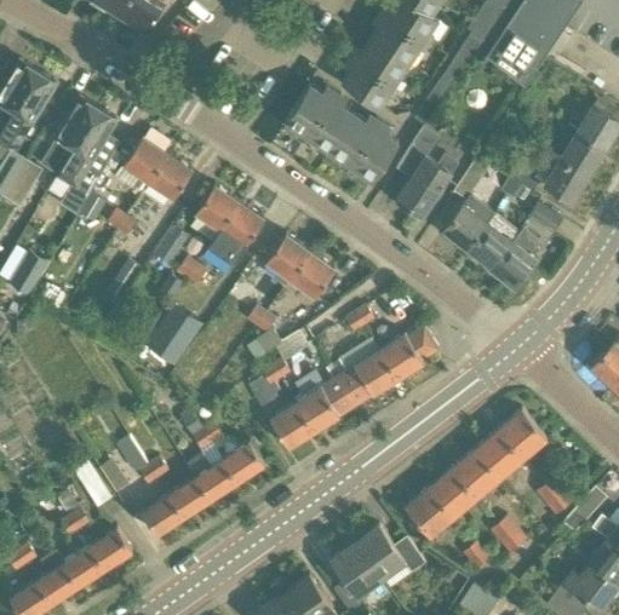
[(90,0),(118,16),(126,0),(90,0)]
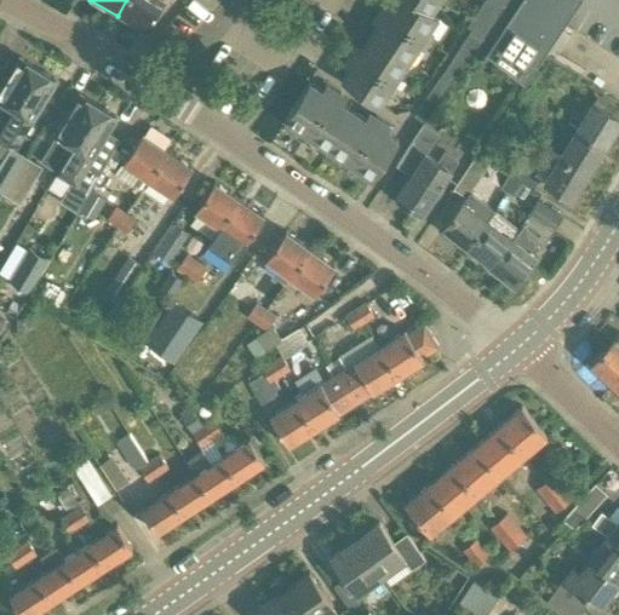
[(126,0),(118,16),(144,33),(162,3),(158,0),(126,0)]
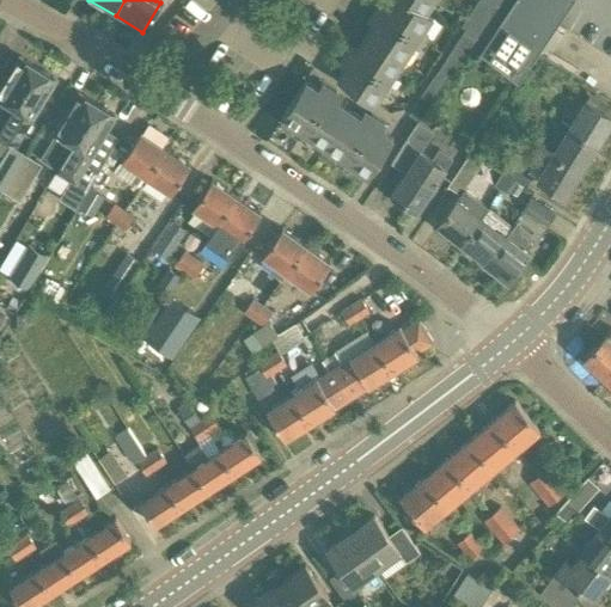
[(379,4),(372,13),(416,43),(431,22),(425,17),(398,0),(390,0),(385,7),(379,4)]
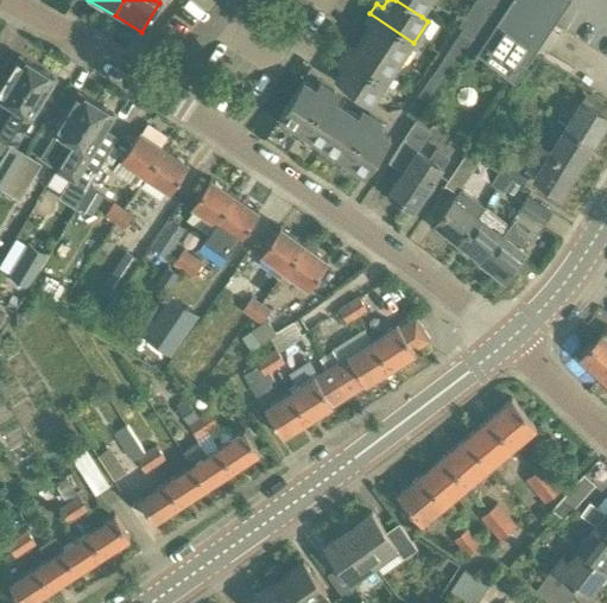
[(432,0),(396,0),(422,17),(432,0)]
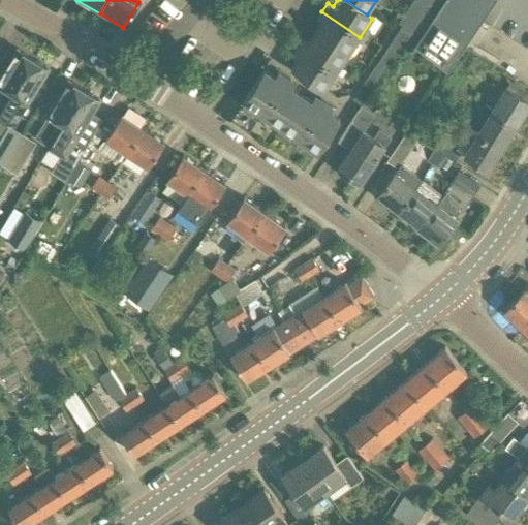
[(414,0),(397,26),(401,29),(351,102),(361,109),(403,45),(446,73),(476,28),(479,25),(495,0),(414,0)]
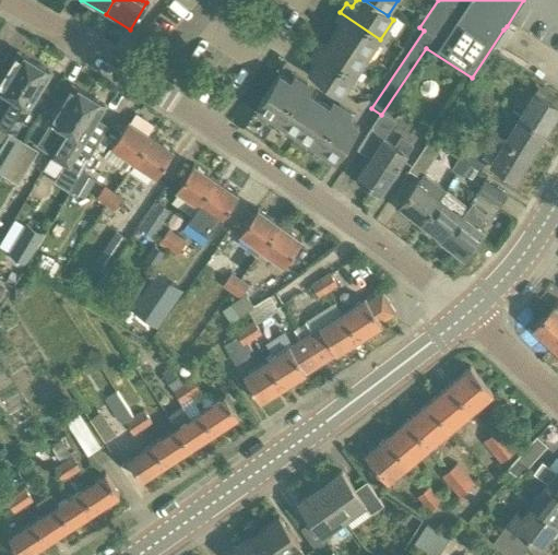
[(340,25),(333,36),(367,59),(380,39),(340,12),(334,22),(340,25)]
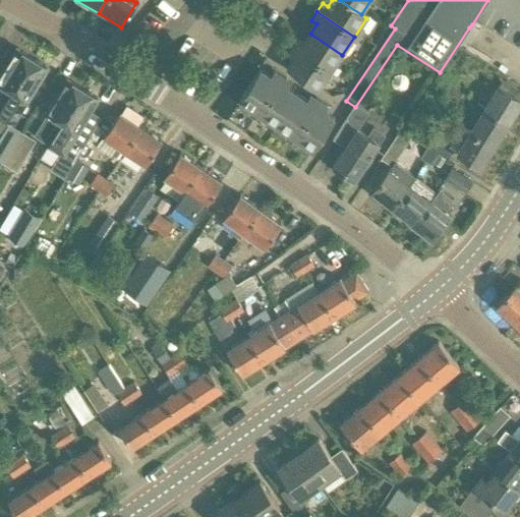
[(342,55),(310,34),(303,43),(298,39),(292,48),(330,73),(342,55)]
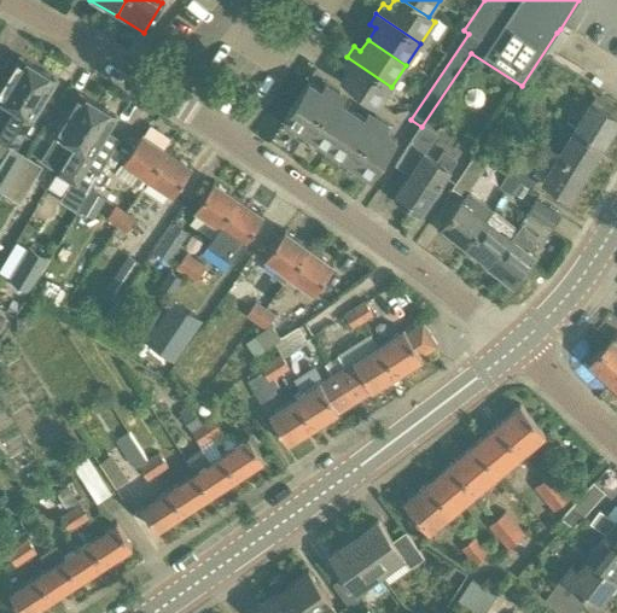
[(391,87),(347,57),(341,68),(347,71),(338,83),(377,109),(391,87)]
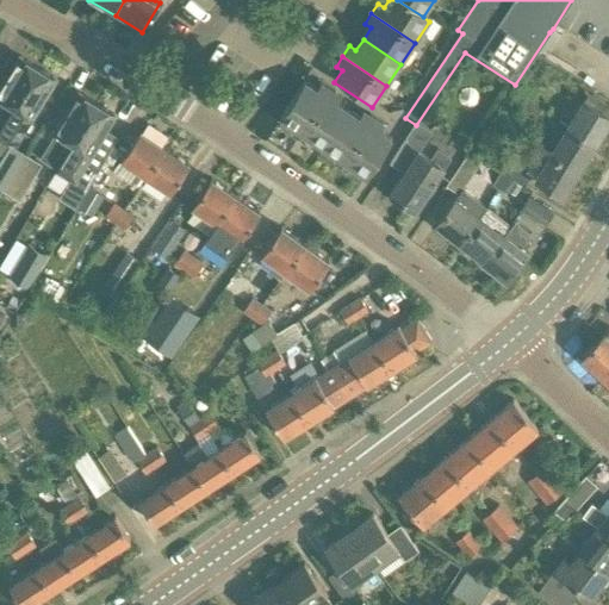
[(0,128),(36,72),(18,61),(0,88),(0,128)]
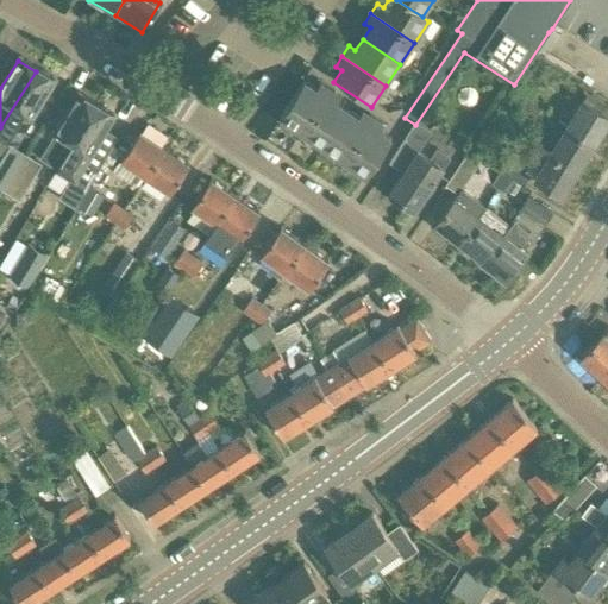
[(54,83),(36,71),(0,127),(0,138),(11,145),(27,120),(30,121),(54,83)]
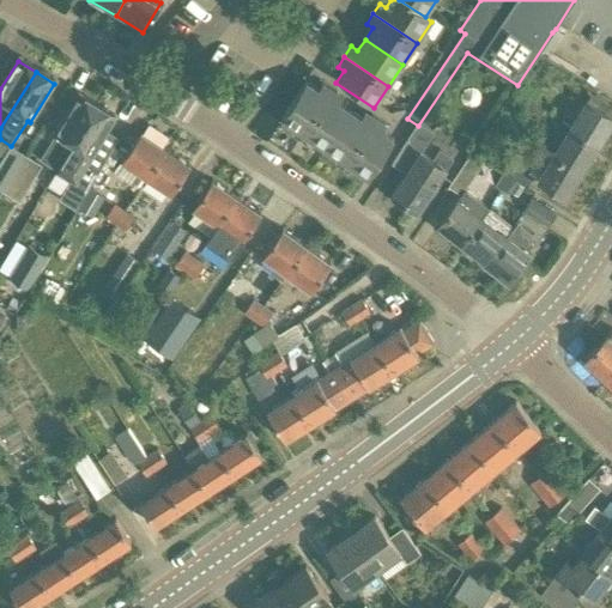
[(302,138),(331,93),(321,86),(316,92),(304,85),(279,123),(302,138)]
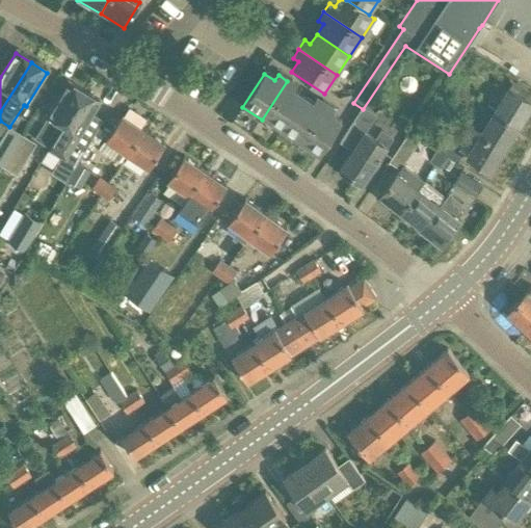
[(455,98),(461,86),(450,80),(444,90),(455,98)]
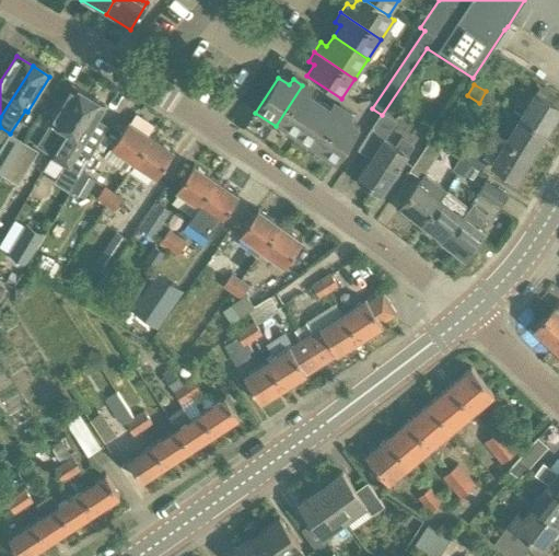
[(312,91),(302,85),(276,126),(295,139),(318,104),(307,97),(312,91)]
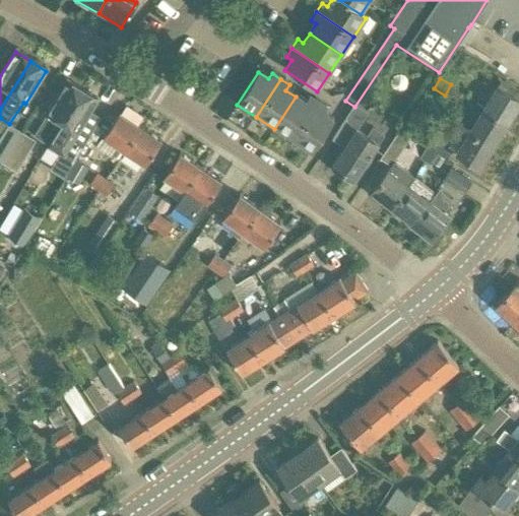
[(57,134),(81,92),(66,84),(47,117),(48,118),(43,126),(57,134)]
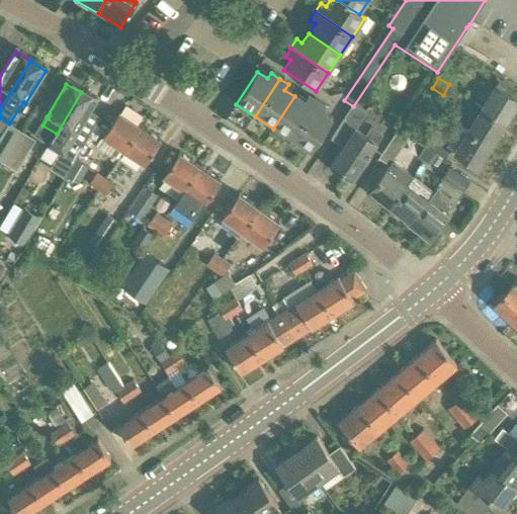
[(449,84),(443,95),(454,102),(460,91),(449,84)]
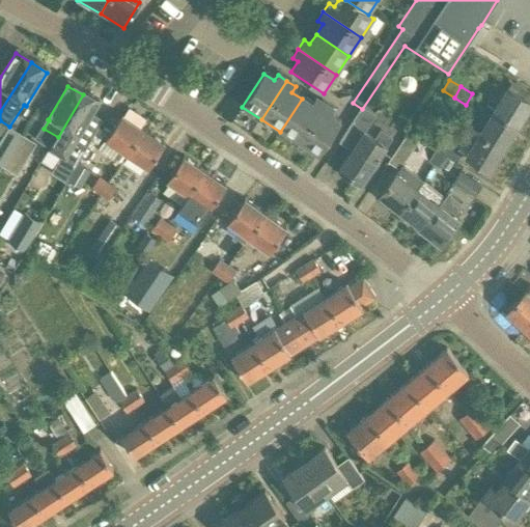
[(493,114),(517,129),(529,105),(507,91),(493,114)]
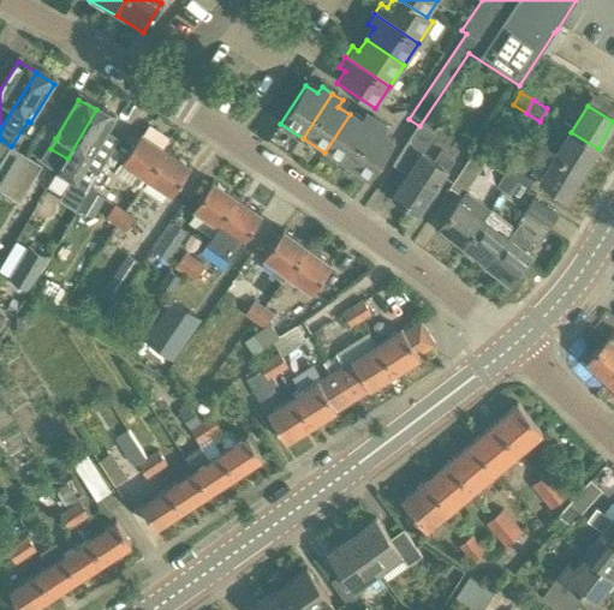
[(67,159),(57,175),(75,185),(84,168),(82,167),(88,157),(90,159),(113,120),(96,109),(67,159)]
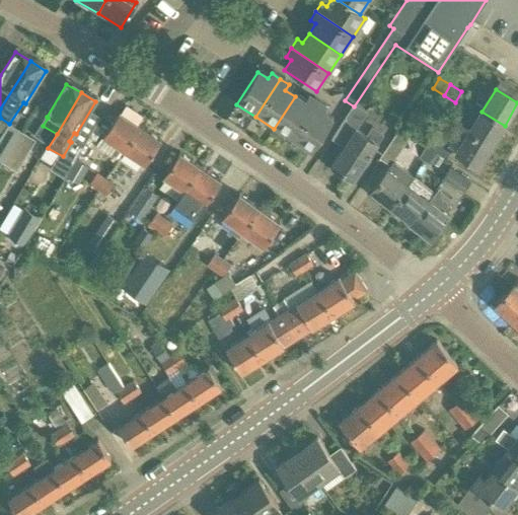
[(295,96),(274,129),(292,141),(316,103),(308,97),(304,102),(295,96)]
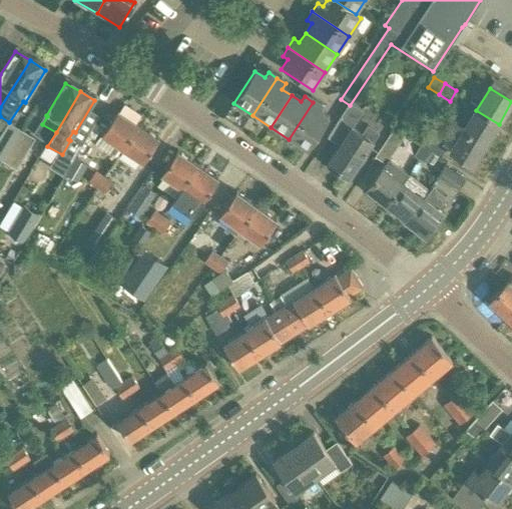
[(313,102),(289,139),(307,151),(328,119),(318,113),(322,107),(313,102)]
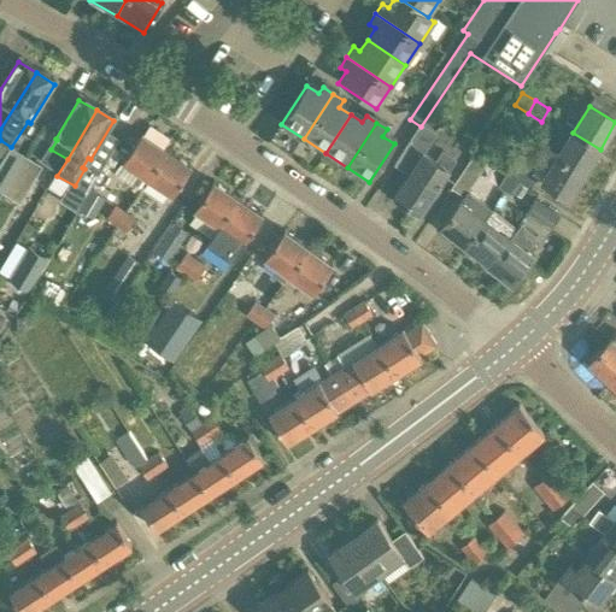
[(393,166),(396,169),(408,176),(392,198),(417,215),(445,174),(443,172),(447,166),(434,157),(430,164),(421,158),(434,137),(420,128),(393,166)]
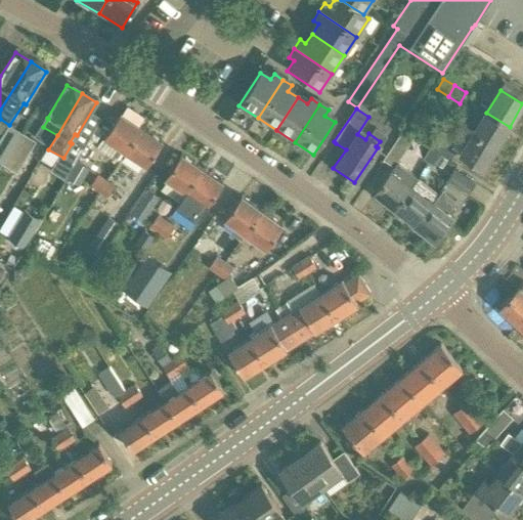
[(486,113),(473,134),(495,148),(510,127),(486,113)]
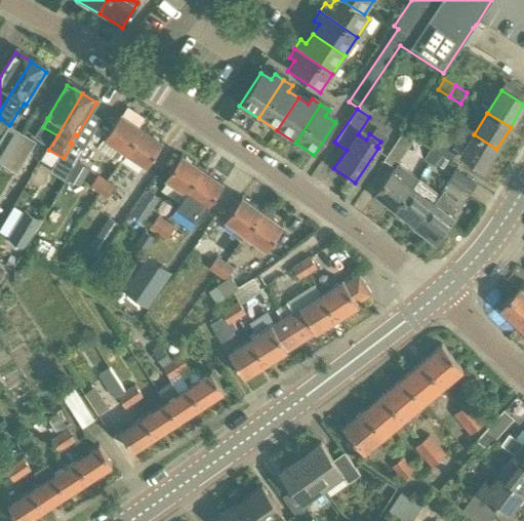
[(125,155),(142,130),(121,116),(104,141),(125,155)]
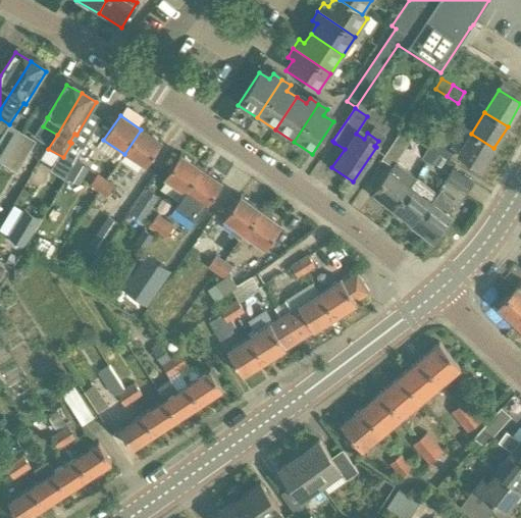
[(0,166),(1,167),(20,136),(7,127),(0,139),(0,166)]
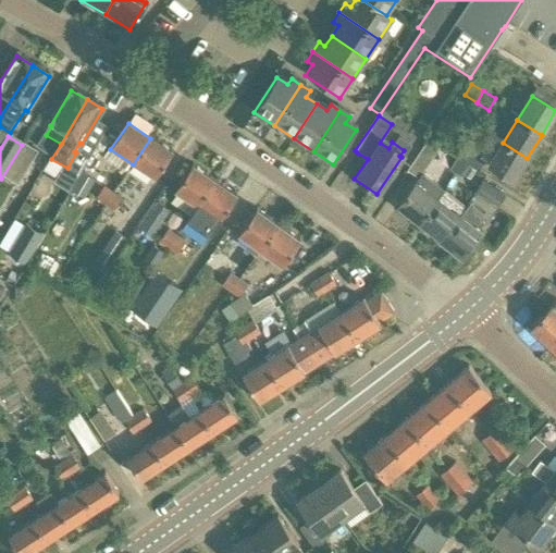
[(493,136),(478,160),(462,151),(456,162),(467,170),(478,176),(485,166),(513,182),(527,158),(503,143),(493,136)]
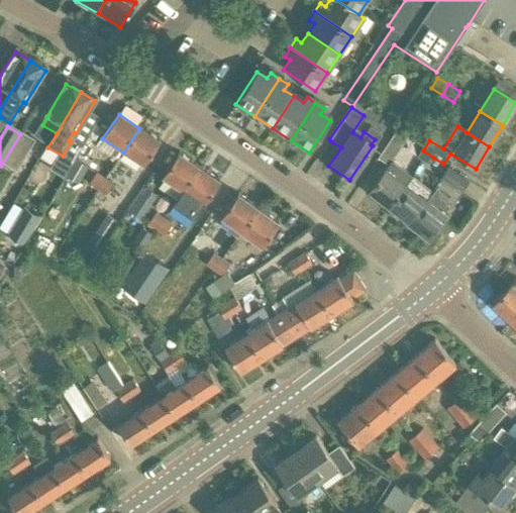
[(139,128),(123,152),(142,167),(160,143),(139,128)]
